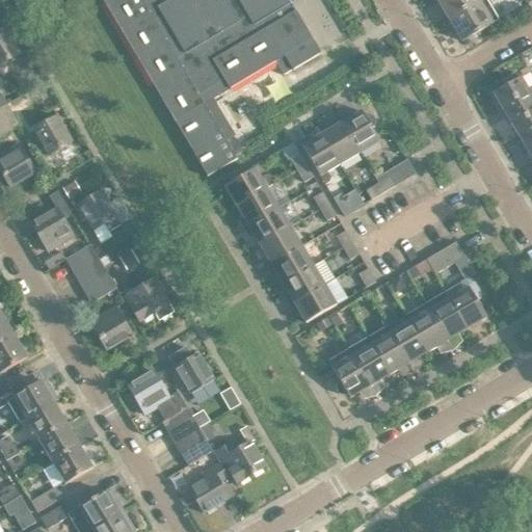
[(319,54),(320,54),(294,10),(293,10),(287,0),(106,0),(102,2),(103,3),(104,2),(174,121),(173,121),(174,122),(206,177),(236,159),(236,158),(235,158),(224,141),(234,136),(233,135),(212,99),(229,88),(230,89),(230,88),(274,61),(275,62),(283,75),(291,70),(292,71),(293,71),(292,70),(319,53),(319,54)]
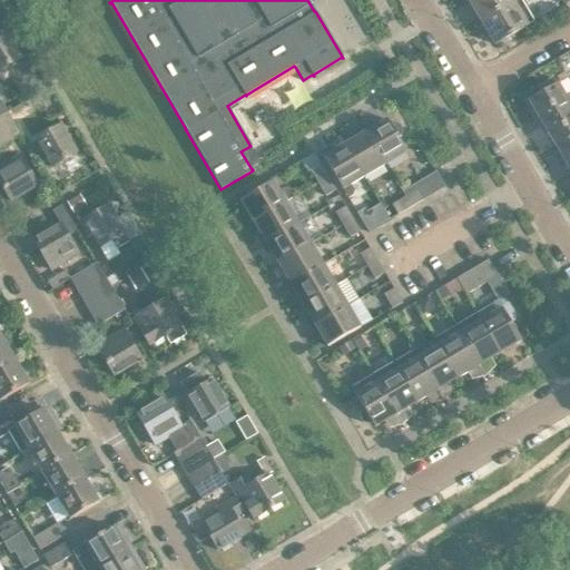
[(513,2),(512,1),(511,0),(468,0),(481,21),(513,2)]
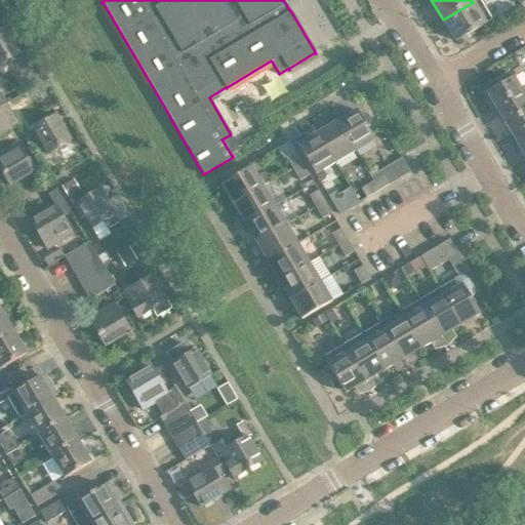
[(443,19),(455,41),(491,19),(479,0),(473,0),(472,1),(473,2),(443,19)]
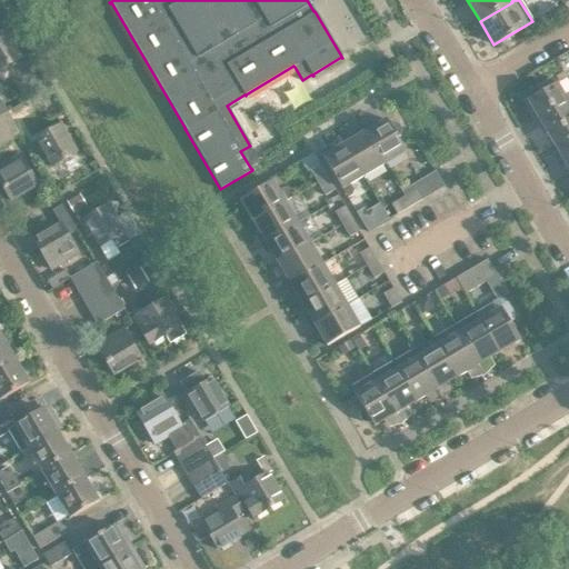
[(0,33),(0,69),(20,58),(5,31),(0,33)]
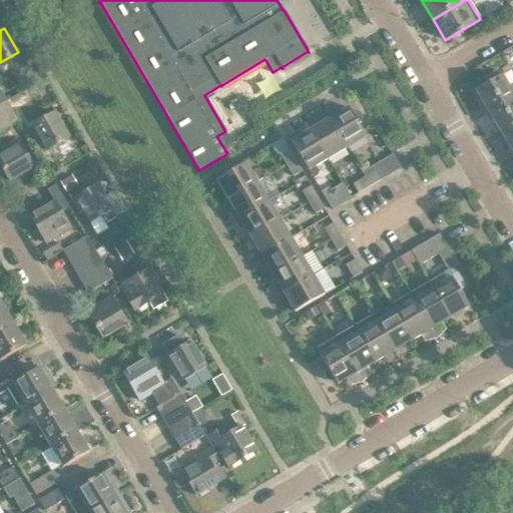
[(512,82),(508,86),(501,75),(500,75),(497,70),(484,78),(487,83),(475,90),(487,112),(512,96),(512,82)]
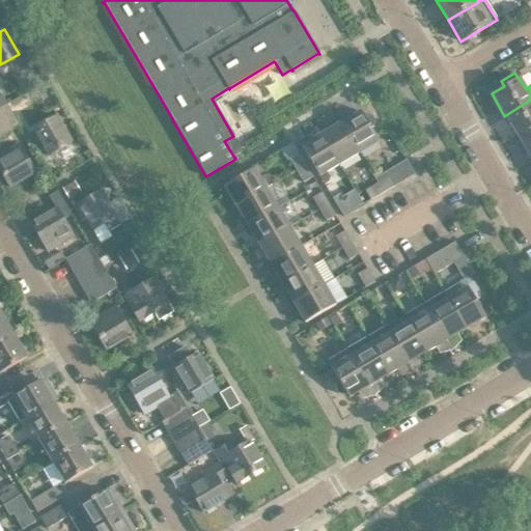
[(530,100),(504,116),(518,138),(530,130),(530,100)]
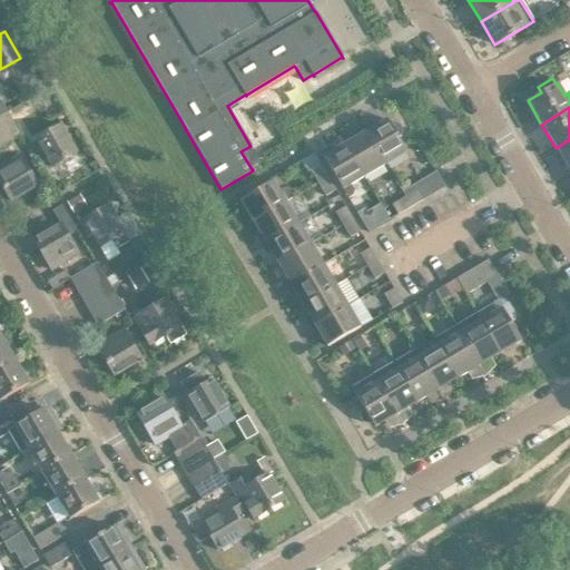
[(0,130),(13,124),(6,111),(0,115),(0,130)]
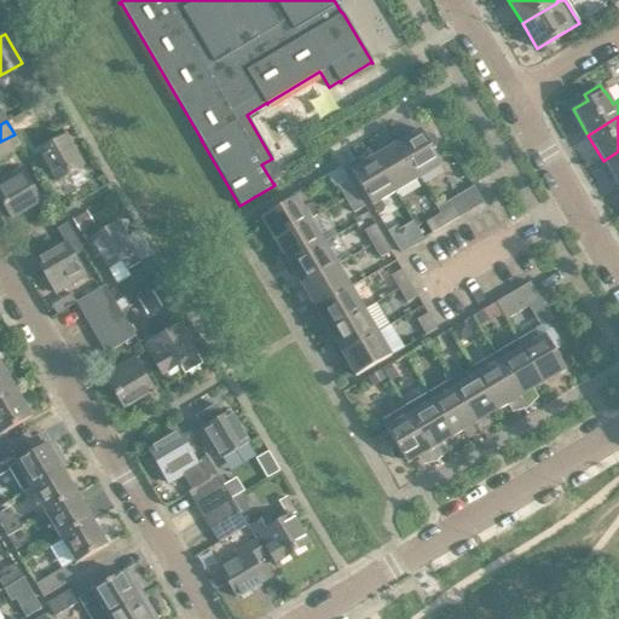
[(394,139),(417,178),(440,165),(432,149),(434,148),(437,140),(433,134),(426,133),(423,134),(420,129),(405,138),(403,134),(394,139)]
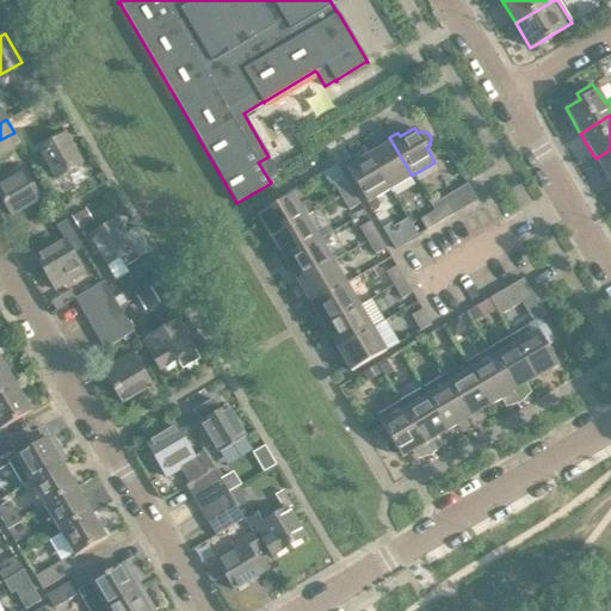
[(14,133),(0,140),(0,156),(22,144),(14,133)]
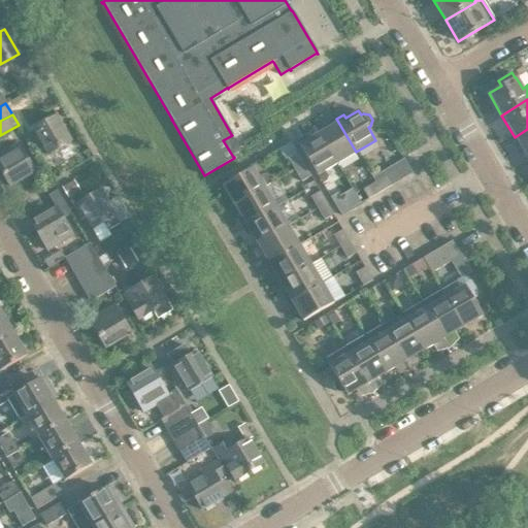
[(70,140),(56,116),(33,129),(47,155),(70,140)]
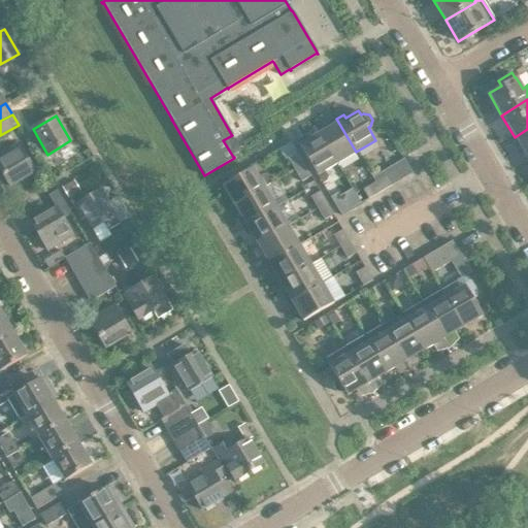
[(336,164),(356,152),(336,119),(329,123),(331,126),(319,134),(336,164)]
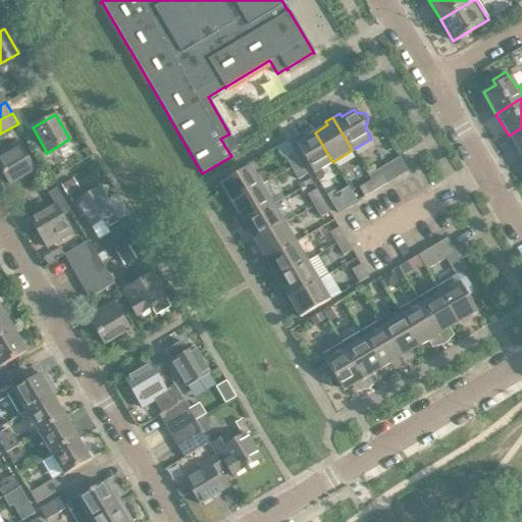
[(521,127),(509,136),(521,157),(521,127)]
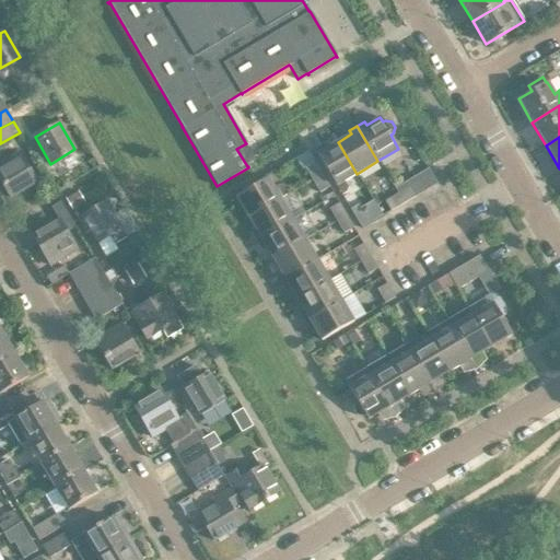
[(324,146),(315,151),(341,195),(346,191),(348,186),(345,182),(357,174),(338,142),(326,149),(324,146)]
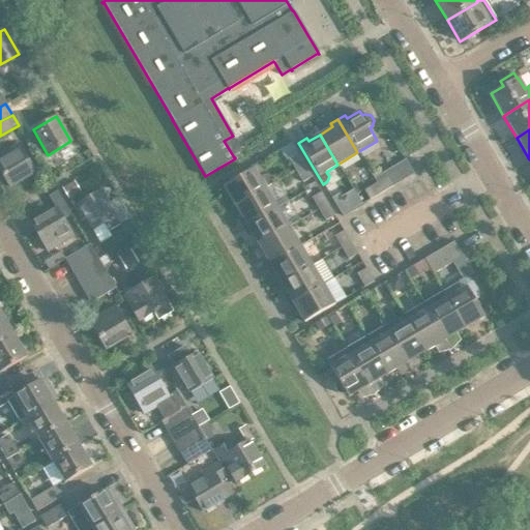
[(34,172),(18,144),(0,153),(0,171),(9,187),(34,172)]
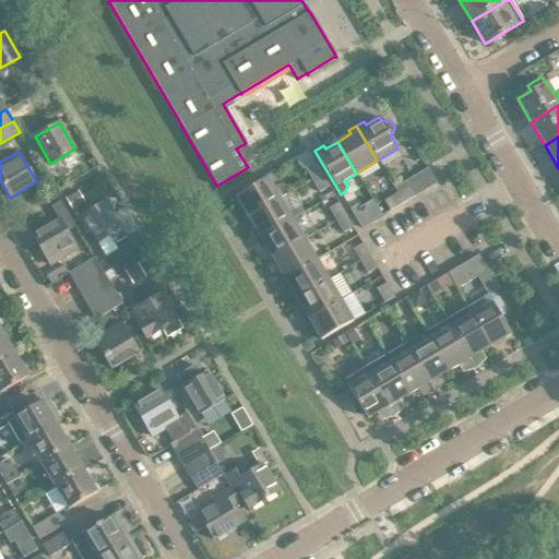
[(311,179),(321,174),(314,162),(305,168),(311,179)]
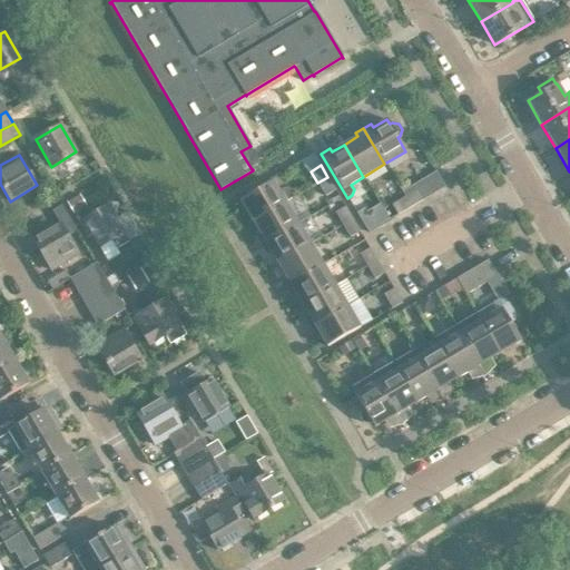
[(325,196),(335,190),(327,177),(317,183),(325,196)]
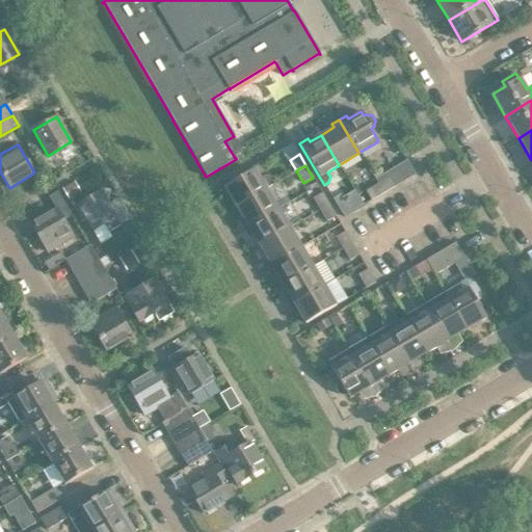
[(236,207),(266,188),(275,183),(273,179),(269,177),(265,178),(261,180),(255,169),(221,189),(225,196),(229,194),(236,207)]
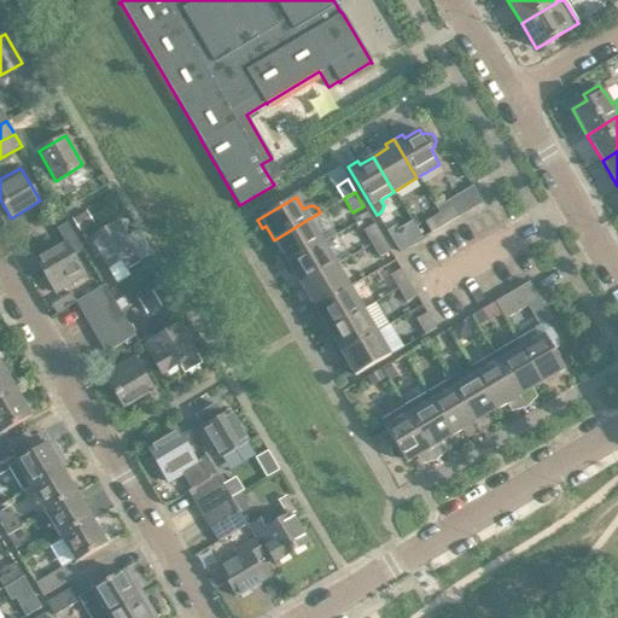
[(444,225),(458,216),(452,205),(438,214),(444,225)]
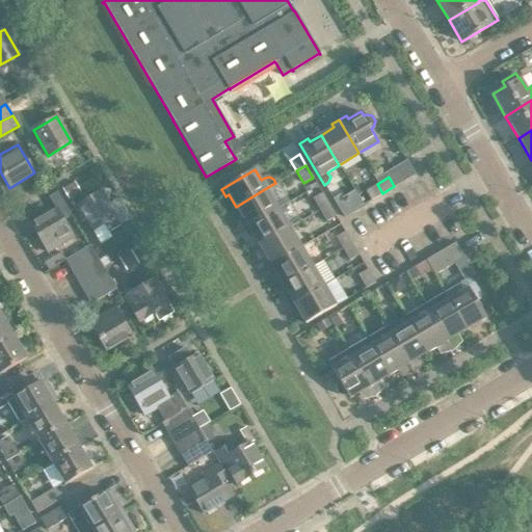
[(371,200),(382,193),(377,184),(366,191),(371,200)]
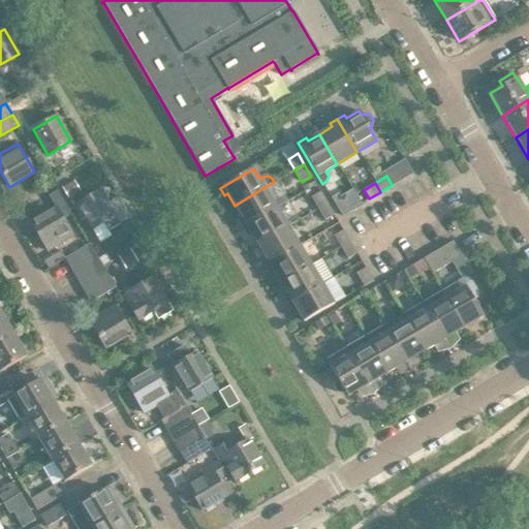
[(239,219),(243,226),(276,207),(265,187),(235,206),(242,217),(239,219)]
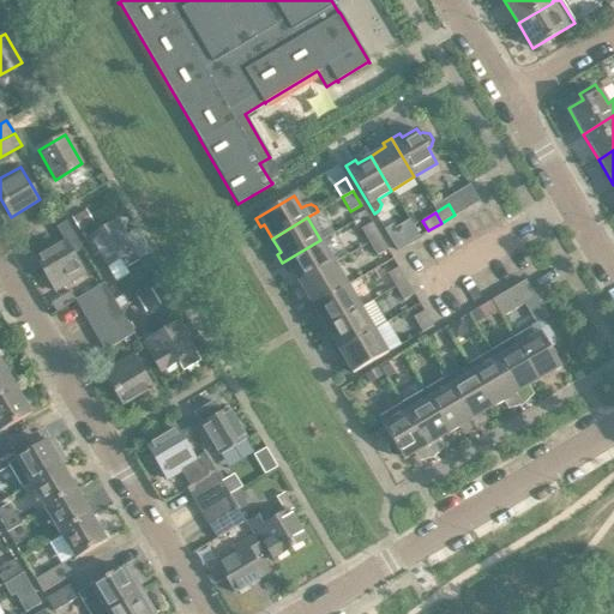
[(139,259),(116,221),(83,241),(92,256),(98,252),(107,266),(119,259),(124,268),(139,259)]
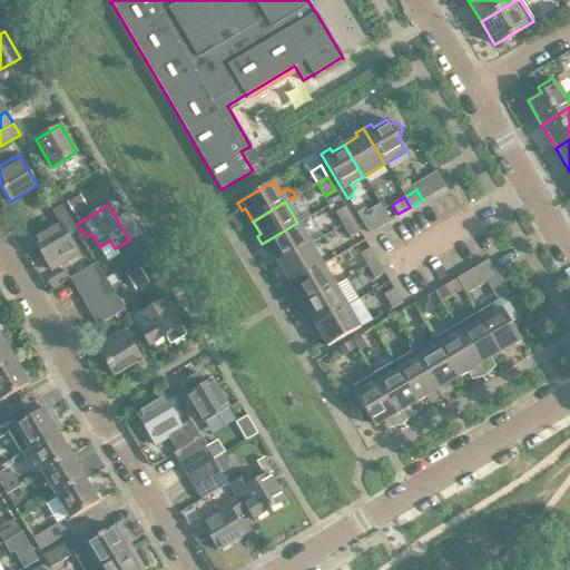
[(342,225),(352,218),(345,207),(335,213),(342,225)]
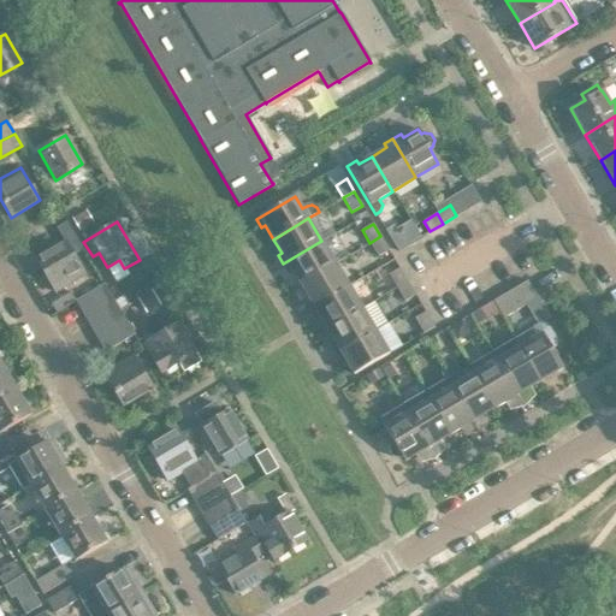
[(397,250),(413,242),(406,231),(391,240),(397,250)]
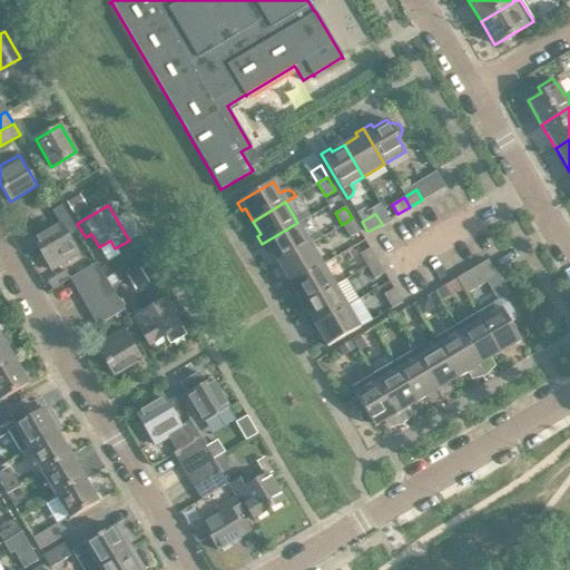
[(350,237),(360,232),(352,218),(342,225),(350,237)]
